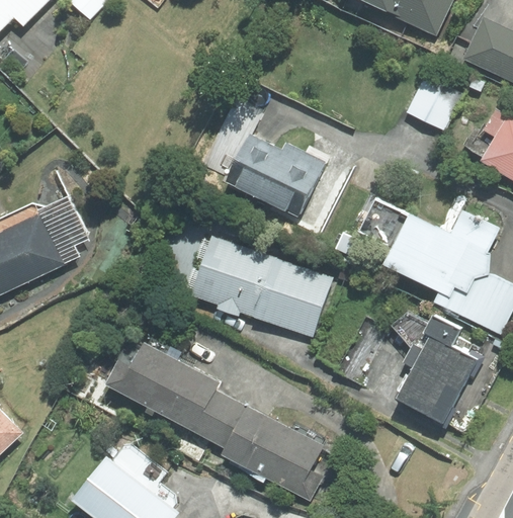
[(0,31),(13,19),(20,26),(48,0),(0,0),(0,31)]
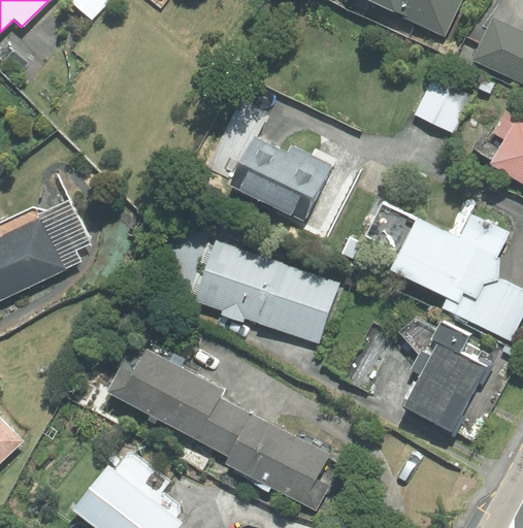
[(88,22),(109,0),(71,0),(69,3),(88,22)]
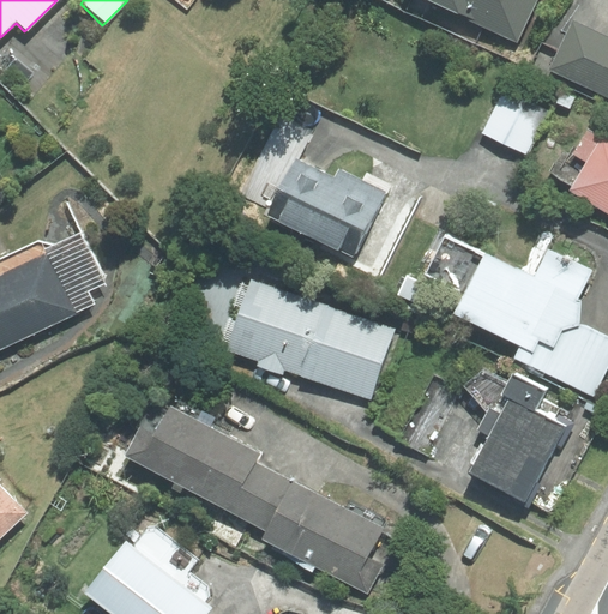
[(537,0),(433,0),(516,43),(537,0)]
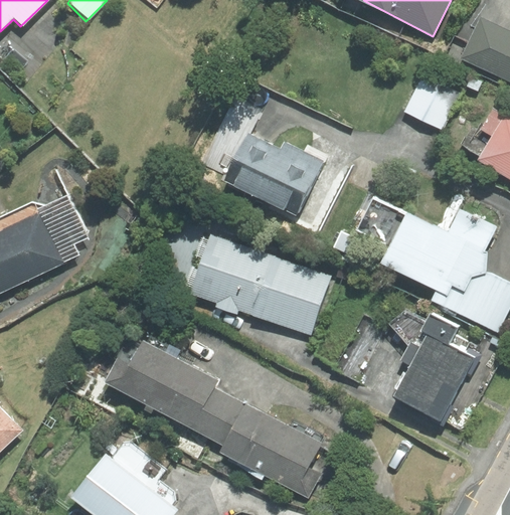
[(509,28),(475,12),(454,56),(509,82),(509,28)]
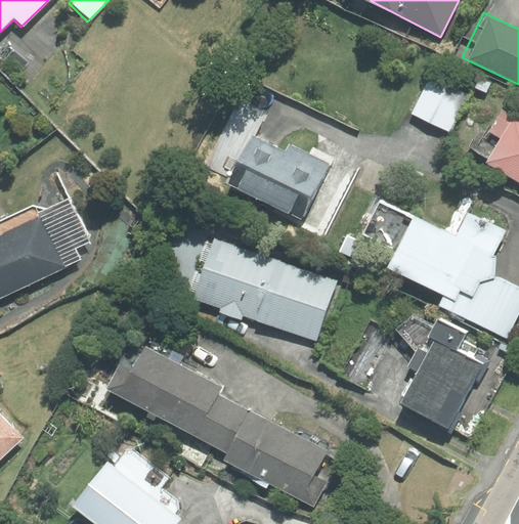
[(426,76),(407,113),(446,133),(465,96),(426,76)]
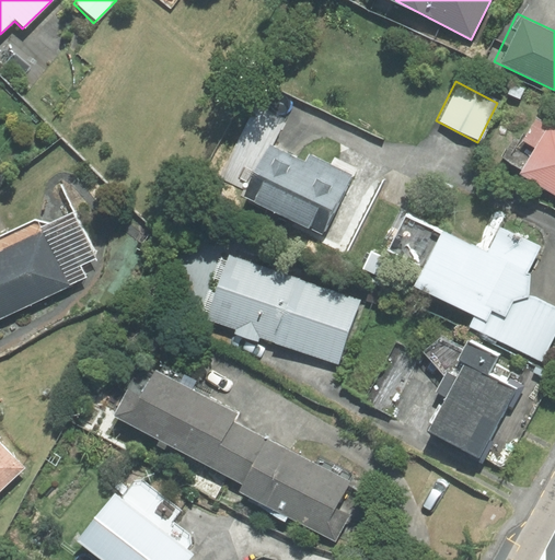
[(554,126),(546,120),(516,170),(554,195),(554,126)]
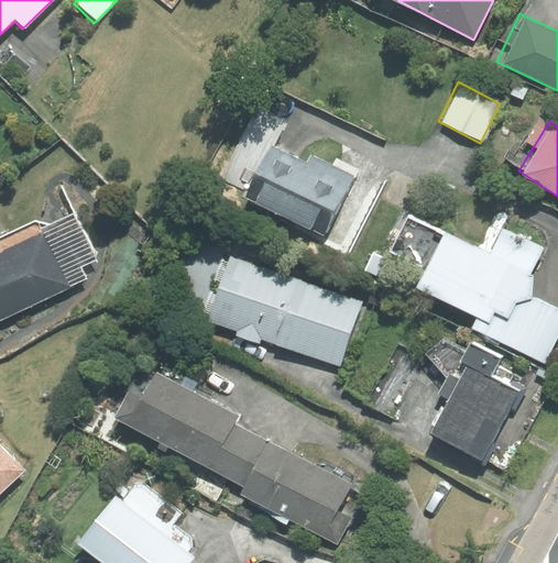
[(275,134),(243,197),(324,239),(356,176),(275,134)]
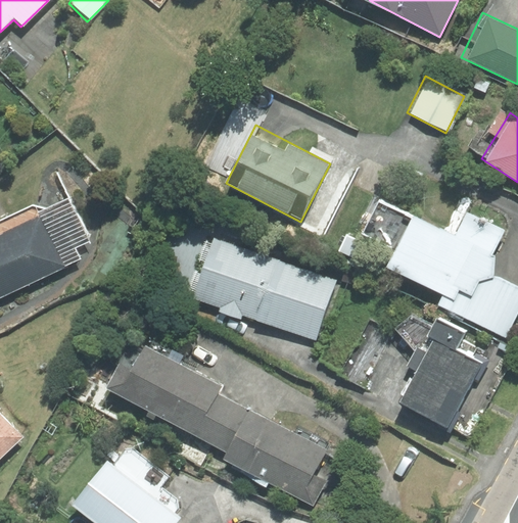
[(397,247),(388,267),(443,292),(436,307),(506,340),(517,314),(517,286),(495,276),(496,248),(507,224),(458,200),(444,229),(386,201),(371,235),(397,247)]
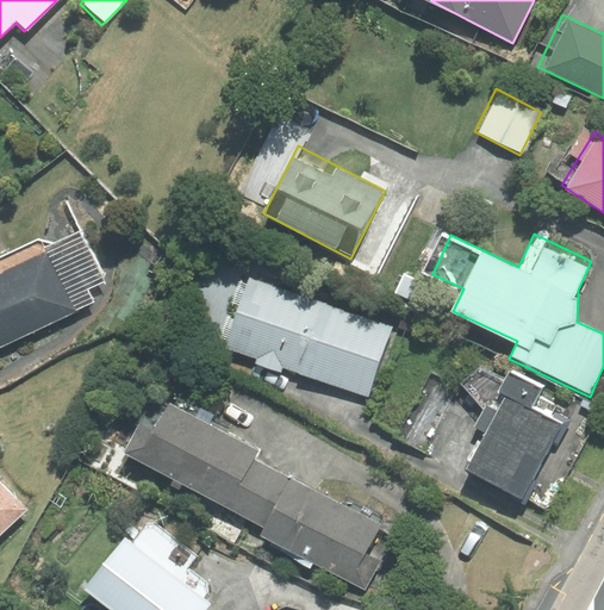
[(0,347),(73,313),(44,251),(0,272),(0,347)]
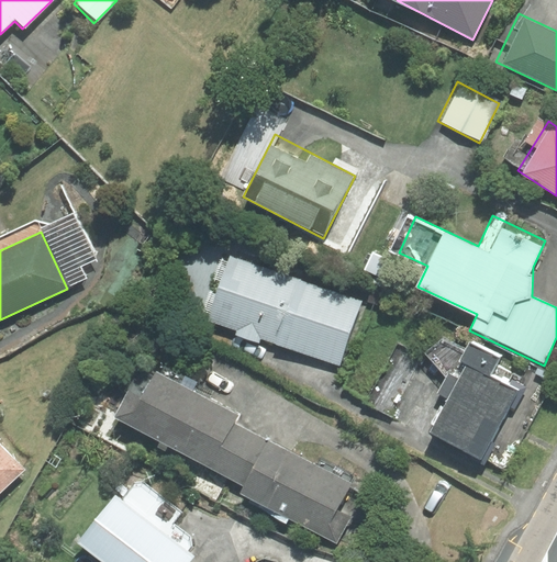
[(205,319),(338,366),(361,296),(230,250),(205,319)]
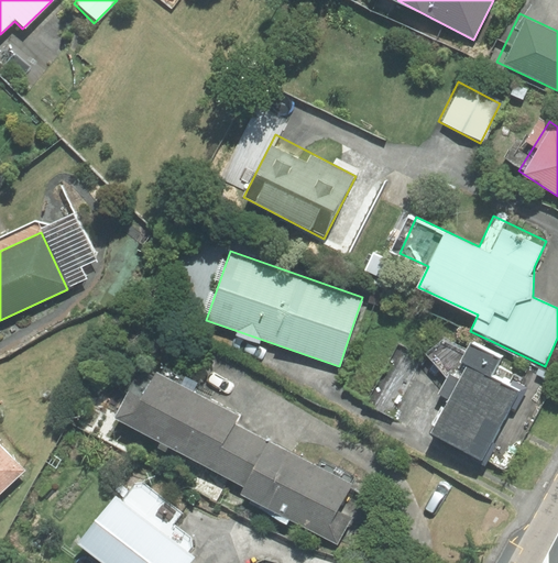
[(484,459),(522,389),(471,362),(434,431),(484,459)]
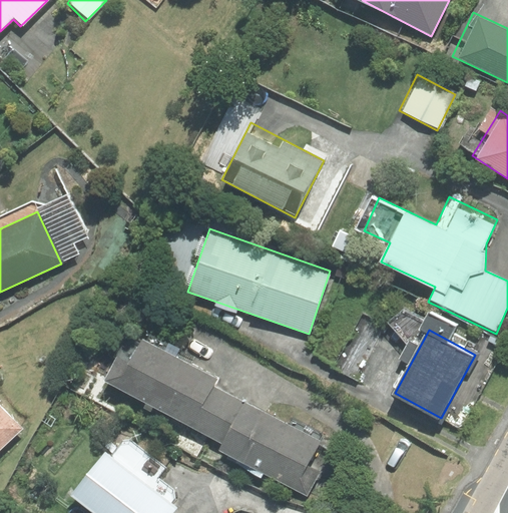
[(267,472),(295,488),(322,441),(247,399),(245,403),(214,385),(218,378),(147,337),(118,387),(222,447),(217,454),(263,480),(267,472)]
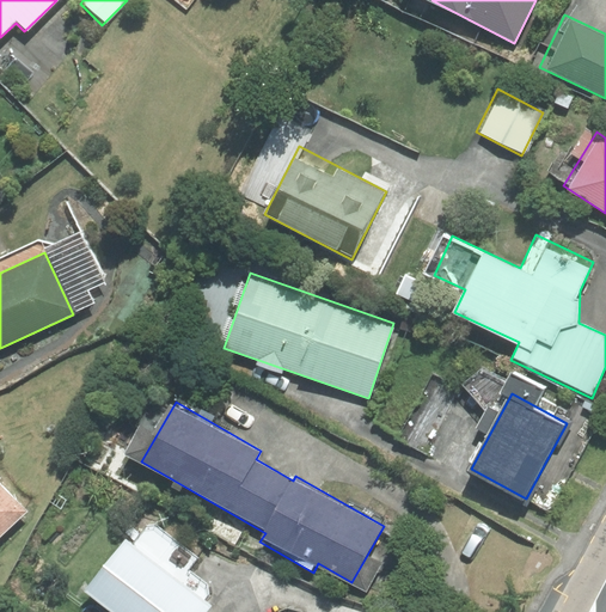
[(0,537),(29,510),(0,479),(0,537)]
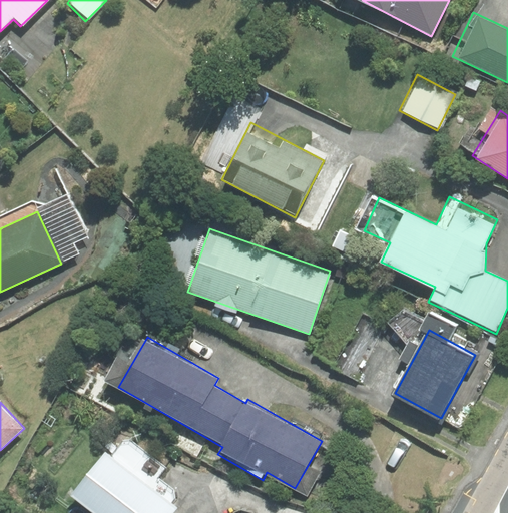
[(81,512),(172,512),(177,508),(106,449),(64,499),(81,512)]
